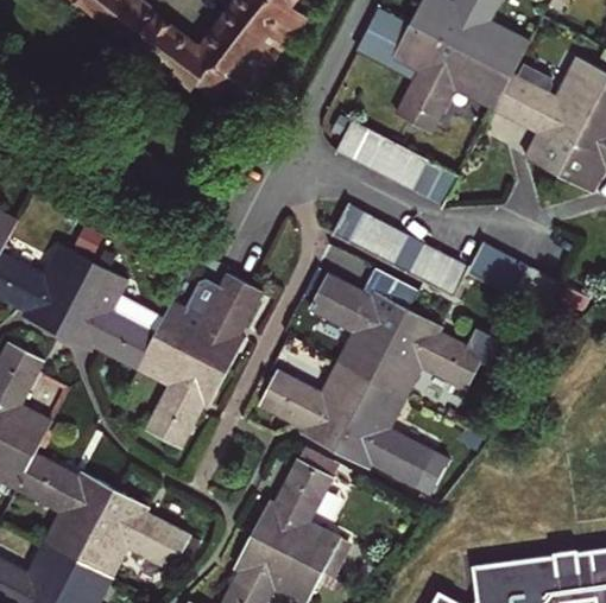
[(136,0),(68,0),(132,50),(158,17),(136,0)]
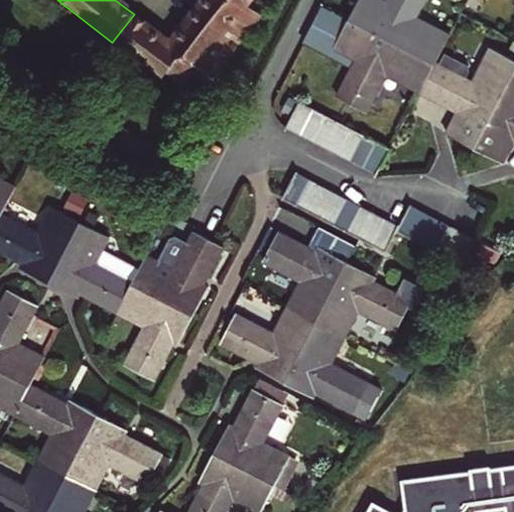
[(190,74),(208,87),(226,62),(222,59),(258,13),(245,3),(247,0),(205,0),(171,44),(147,25),(126,52),(160,80),(166,73),(182,85),(190,74)]
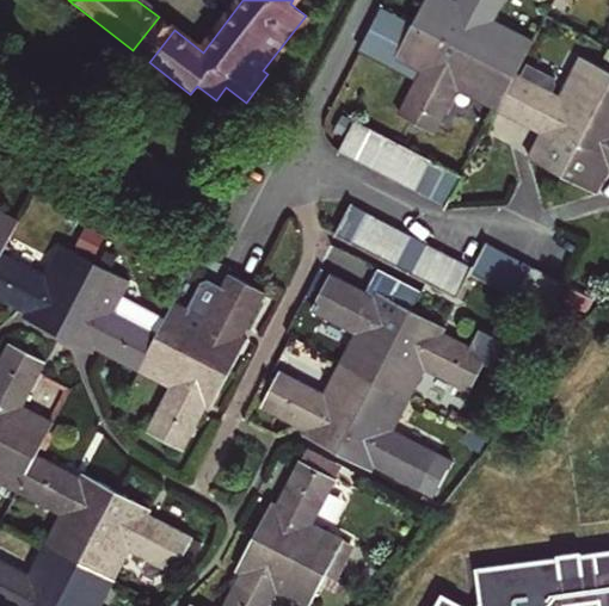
[(438,0),(423,0),(411,24),(512,76),(514,74),(527,49),(512,42),(516,33),(492,22),(503,0),(463,0),(466,1),(461,11),(453,7),(438,0)]
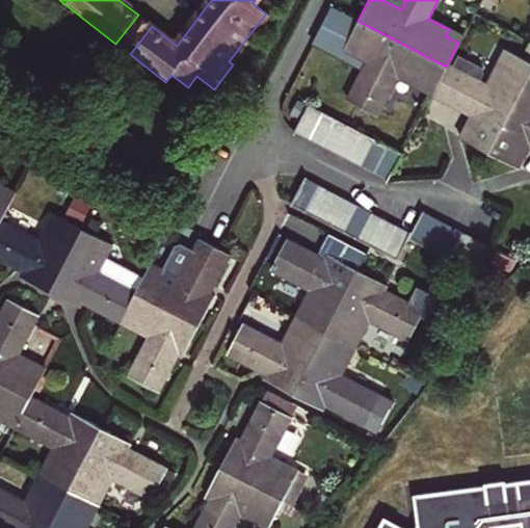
[(405,1),(403,0),(397,0),(394,6),(401,9),(405,1)]
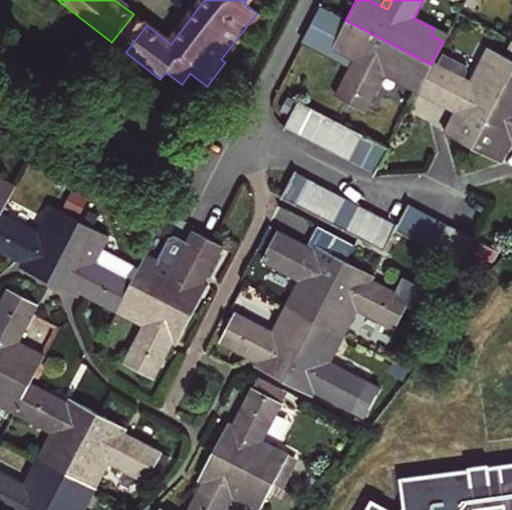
[(147,25),(134,14),(111,42),(125,52),(147,25)]
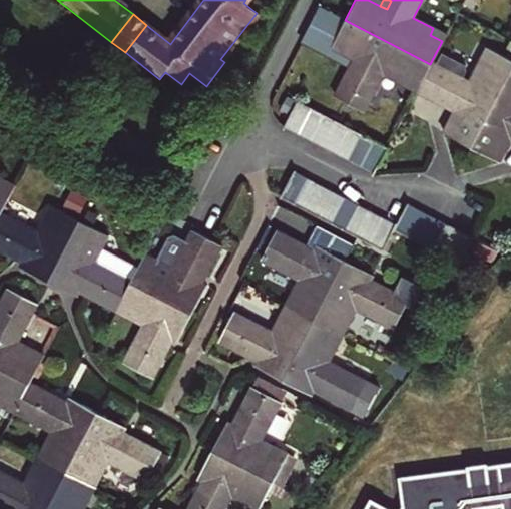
[(357,68),(350,65),(335,96),(364,112),(383,75),(403,86),(407,79),(419,86),(430,64),(345,20),(332,45),(354,57),(360,60),(357,68)]
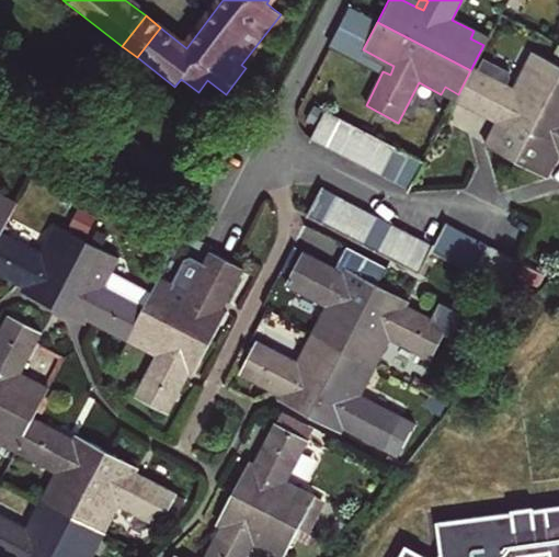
[(487,38),(474,31),(470,38),(483,45),(487,38)]
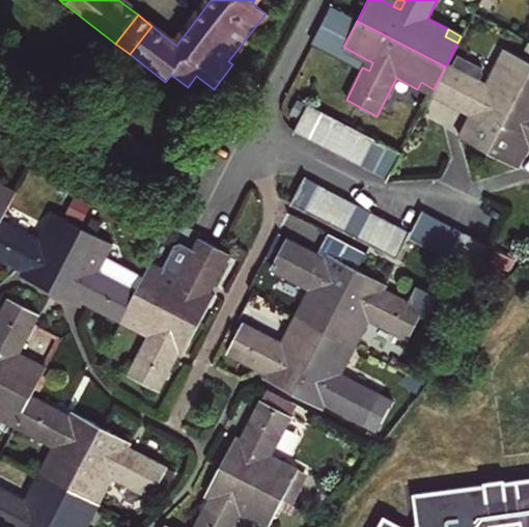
[(502,66),(509,54),(503,50),(496,63),(502,66)]
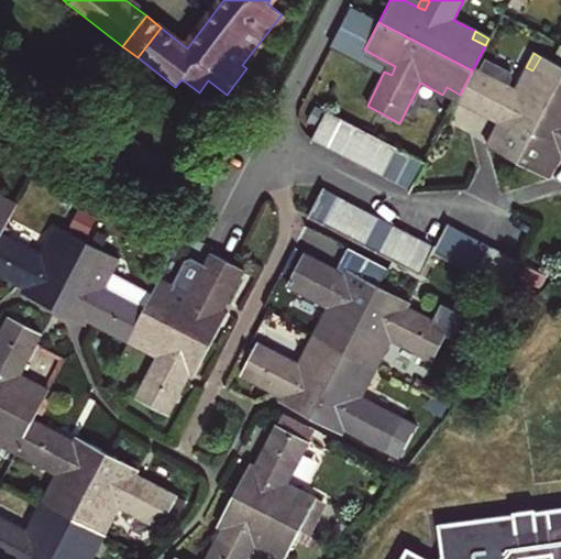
[(517,163),(560,75),(560,67),(540,57),(532,70),(526,67),(514,89),(509,87),(513,81),(510,74),(487,62),(482,73),(473,68),(472,70),(460,95),(457,101),(491,120),(495,113),(505,118),(502,124),(488,150),(517,163)]
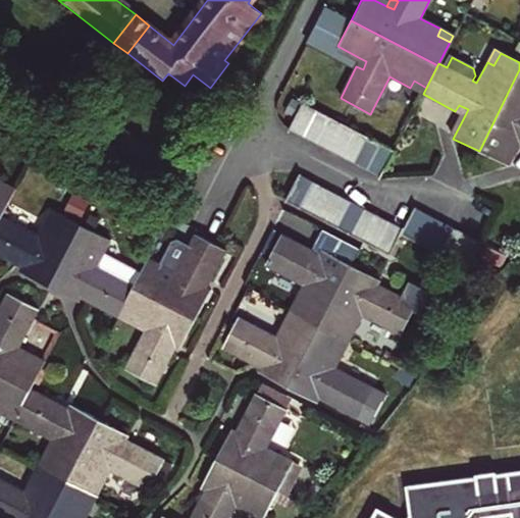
[(366,61),(360,58),(356,66),(363,69),(366,61)]
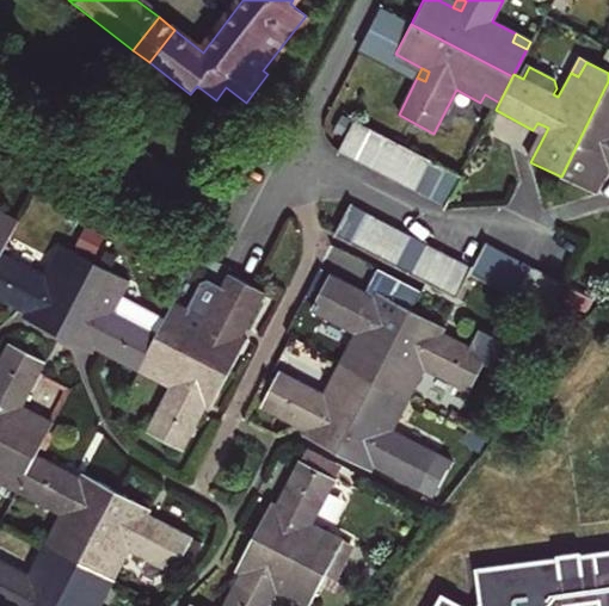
[(608,159),(608,81),(561,177),(591,192),(604,166),(608,159)]
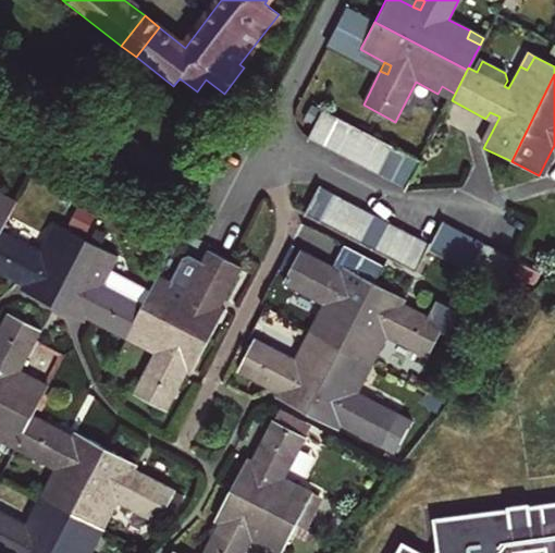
[(452,100),(455,94),(442,86),(438,94),(452,100)]
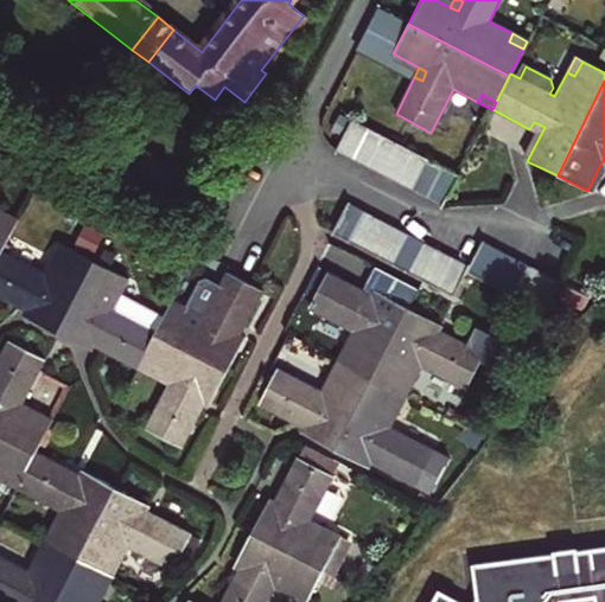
[(350,159),(367,128),(350,120),(333,151),(350,159)]
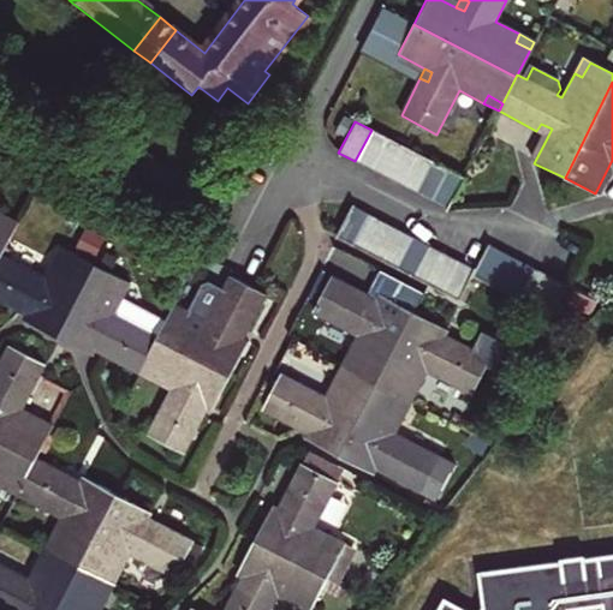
[(536,131),(548,136),(552,129),(541,124),(536,131)]
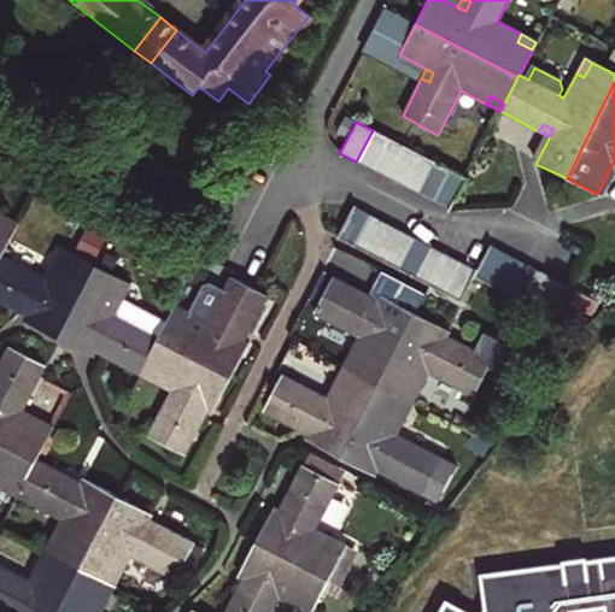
[(370,169),(387,139),(373,130),(356,162),(370,169)]
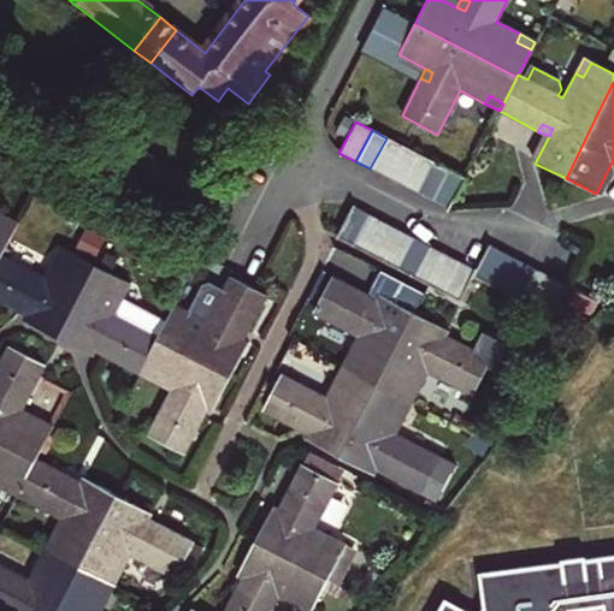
[(370,168),(385,177),(401,146),(387,138),(370,168)]
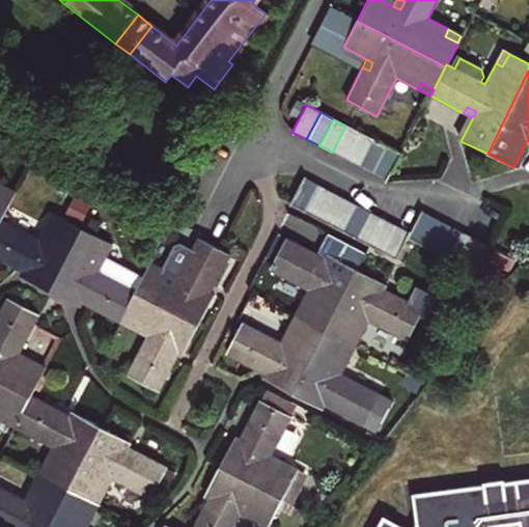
[(345,160),(360,133),(345,126),(332,153),(345,160)]
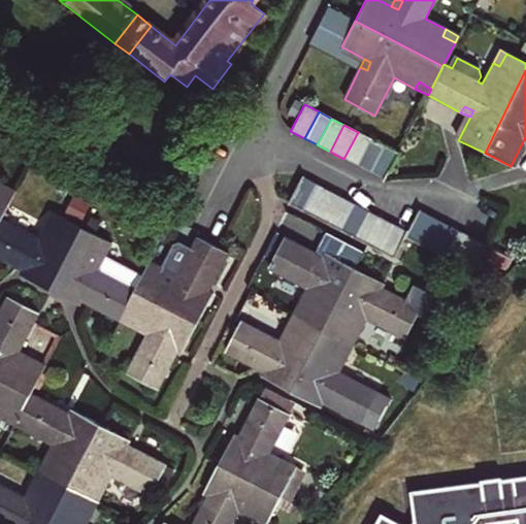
[(370,138),(358,132),(343,159),(356,166),(370,138)]
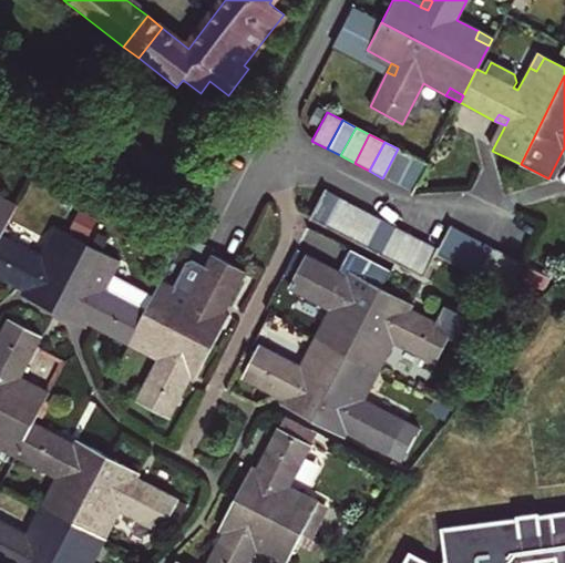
[(0,235),(12,212),(0,206),(0,201),(1,198),(0,197),(0,167),(9,150),(0,144),(0,235)]
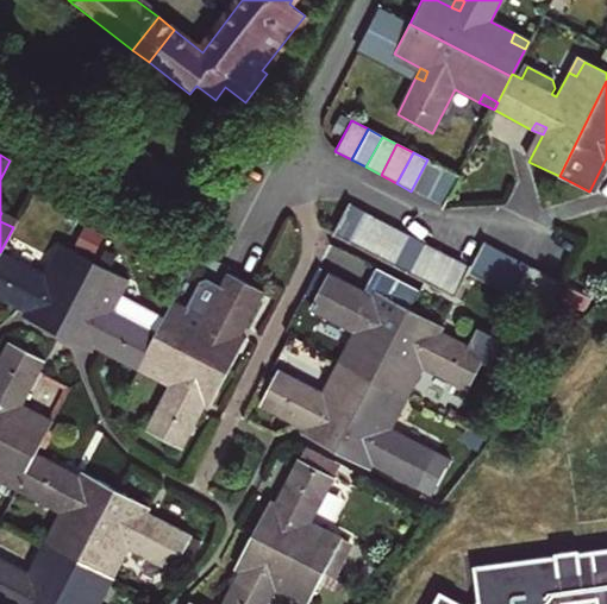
[(427,159),(411,192),(427,200),(443,169),(427,159)]
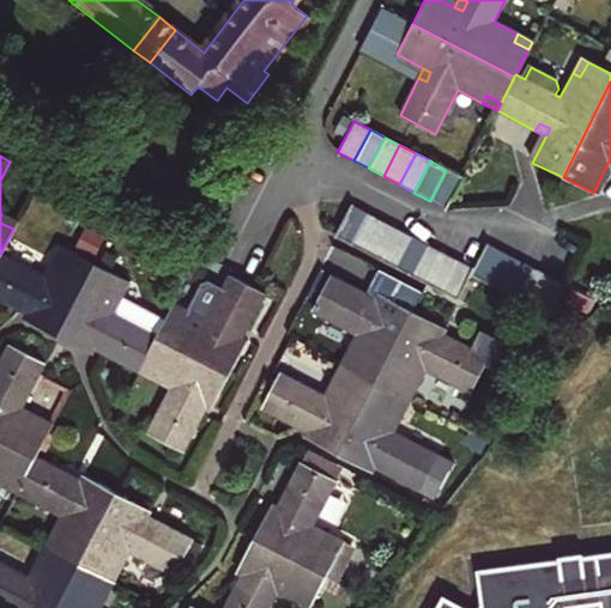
[(446,210),(463,177),(446,170),(430,201),(446,210)]
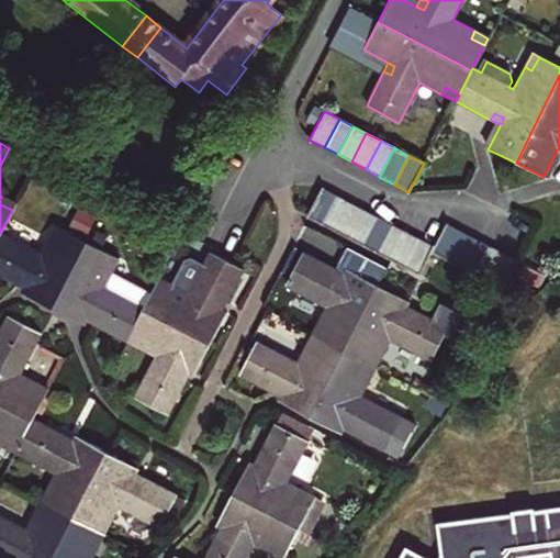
[(305,218),(320,225),(335,196),(320,188),(305,218)]
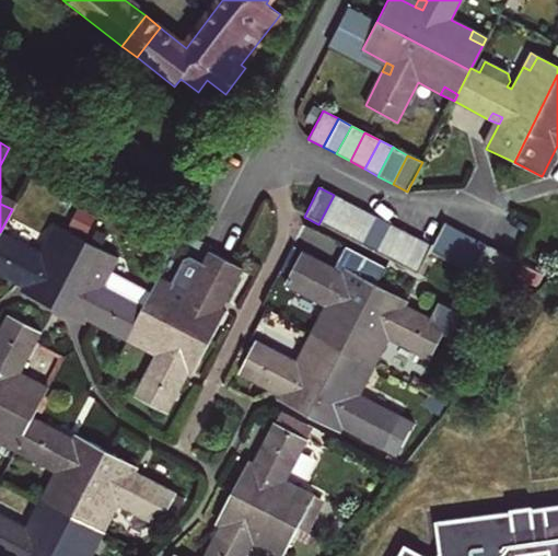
[(332,232),(347,203),(334,195),(318,224),(332,232)]
